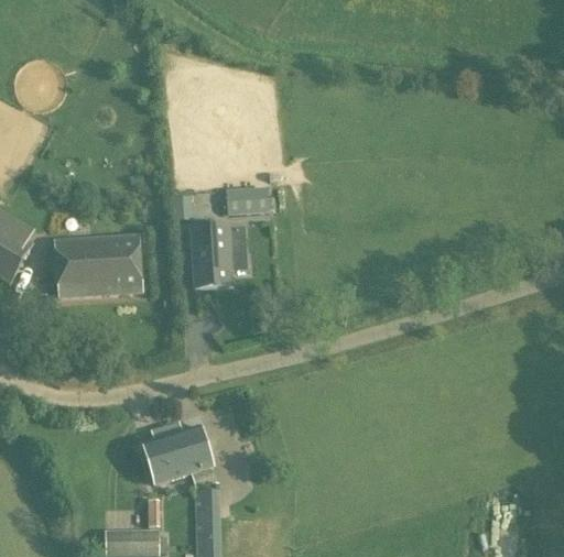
[(268,210),(267,194),(226,197),(227,213),(268,210)]
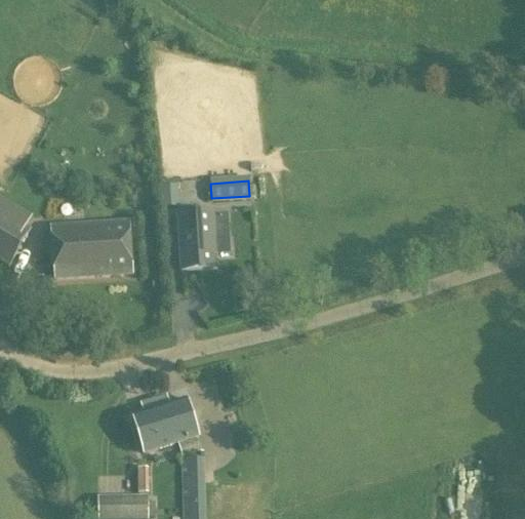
[(177,203),(176,183),(162,184),(163,203),(177,203)]
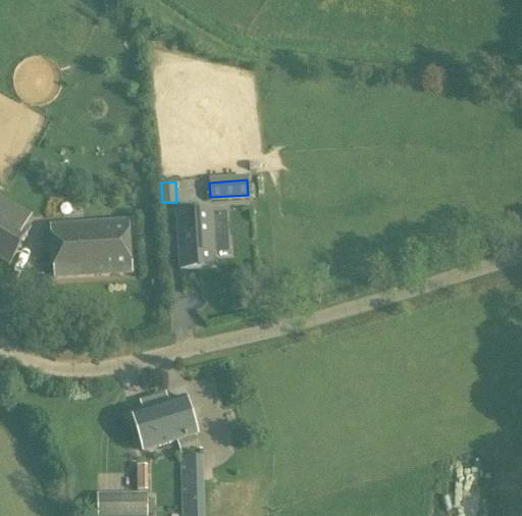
[(30,223),(24,221),(33,207),(0,188),(0,255),(9,260),(30,223)]
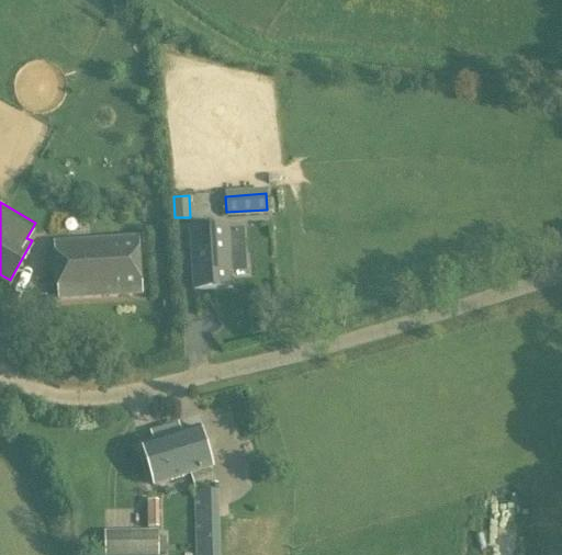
[(227,221),(191,223),(194,283),(200,283),(200,290),(226,287),(226,281),(232,281),(231,267),(225,267),(225,258),(229,257),(227,221)]
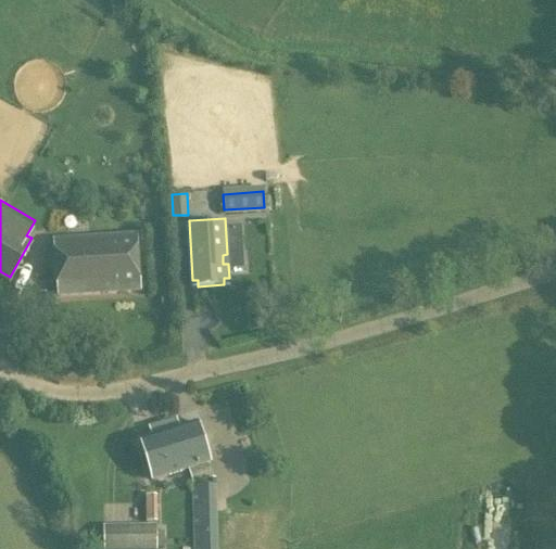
[(58,291),(139,285),(136,232),(54,238),(58,291)]
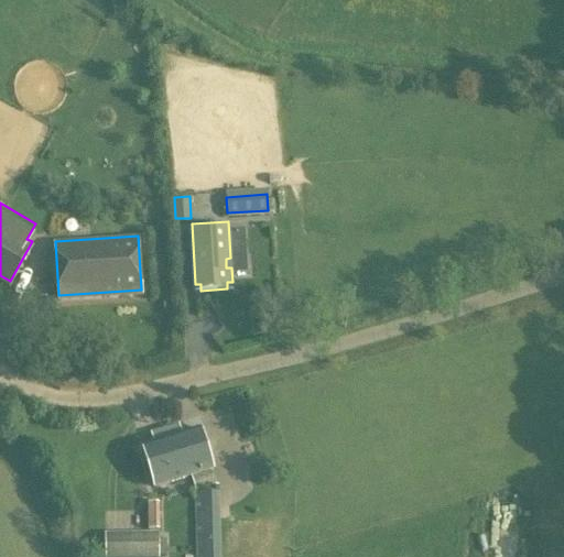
[(213,465),(201,425),(141,444),(153,483),(213,465)]
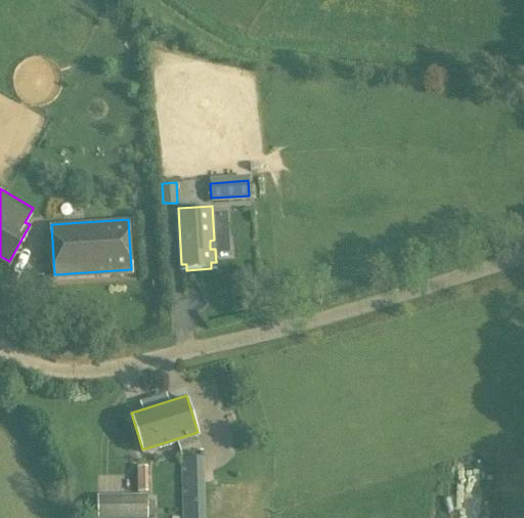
[(205,517),(203,452),(180,455),(181,517),(205,517)]
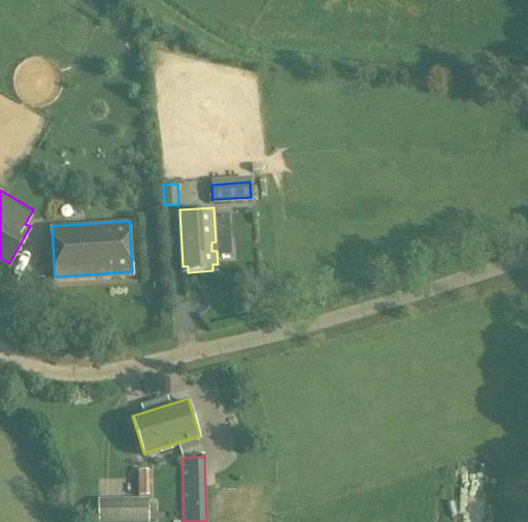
[(150,490),(150,466),(139,465),(138,490),(150,490)]
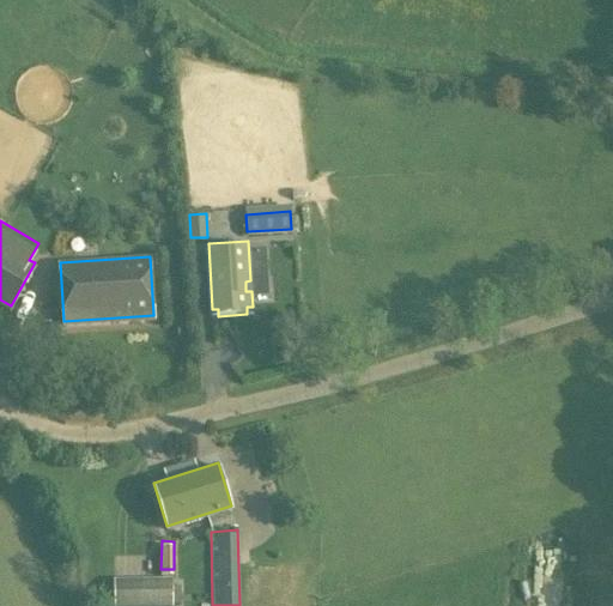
[(173,603),(171,574),(143,575),(144,603),(173,603)]
